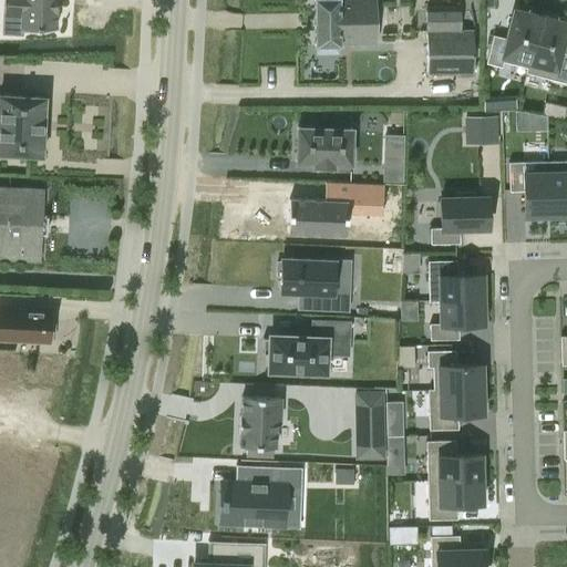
[(2,0),(2,12),(20,12),(20,30),(22,30),(42,30),(42,27),(55,28),(55,12),(57,12),(57,0),(2,0)]
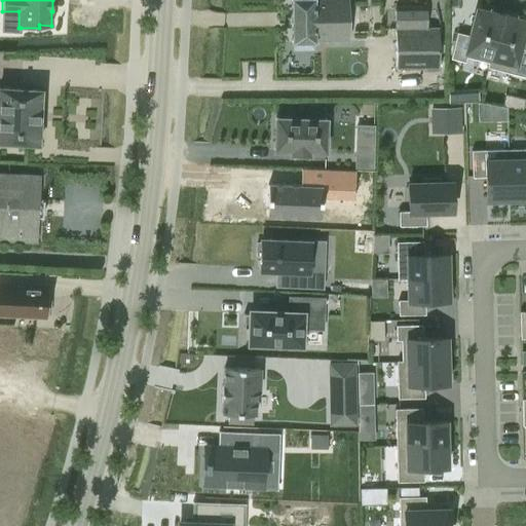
[(346,0),(290,0),(291,43),(314,42),(314,40),(347,40),(346,0)]
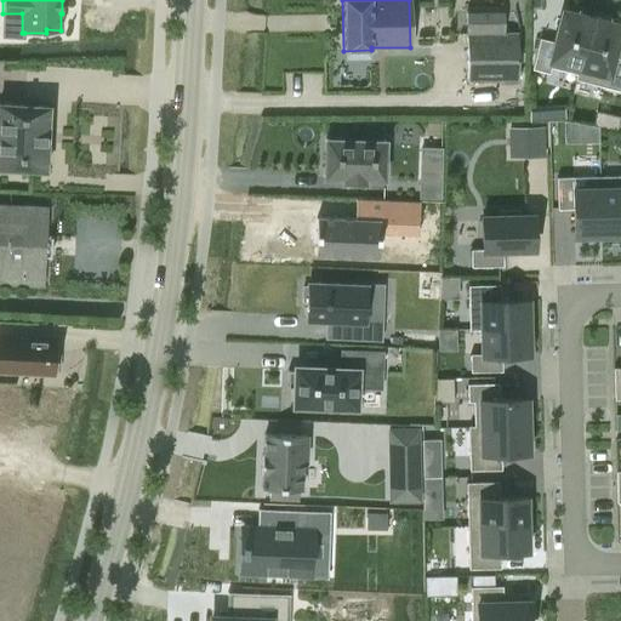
[(502,7),(465,7),(465,81),(477,81),(518,81),(517,57),(517,33),(503,33),(503,7),(502,7)]
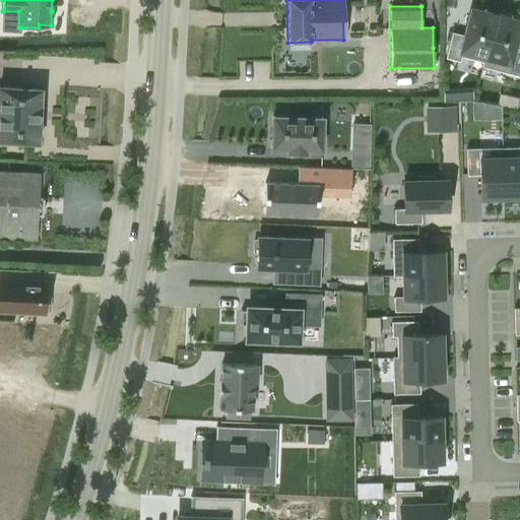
[(451,33),(445,58),(457,61),(459,56),(482,62),(483,62),(496,13),(484,10),(484,12),(471,9),(464,36),(451,33)]
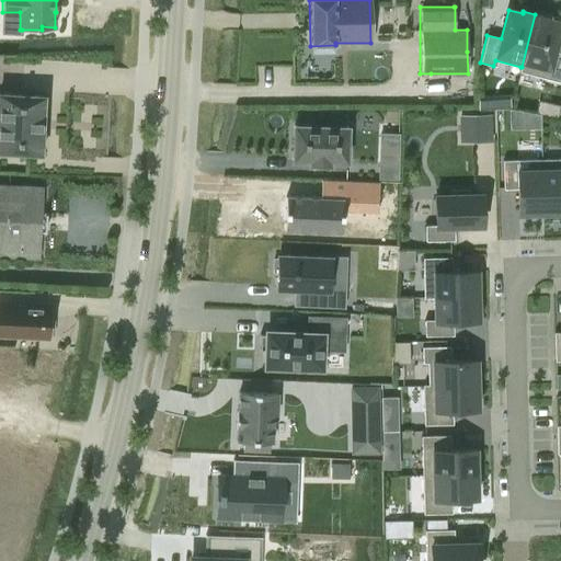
[(521,67),(519,72),(560,82),(560,80),(560,53),(553,52),(560,23),(560,22),(547,20),(548,18),(535,14),(522,67),(521,67)]
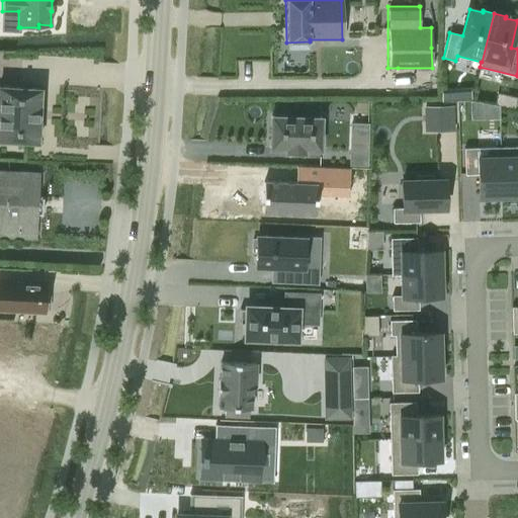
[(0,140),(37,143),(39,88),(0,86),(0,140)]
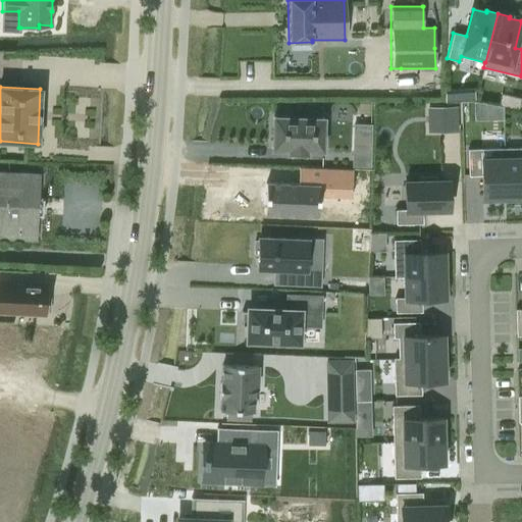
[(456,101),(456,89),(445,89),(446,101),(456,101)]
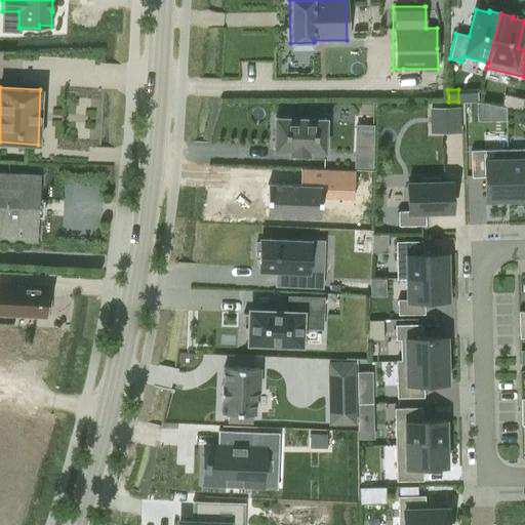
[(477,121),(489,121),(489,105),(476,102),(477,121)]
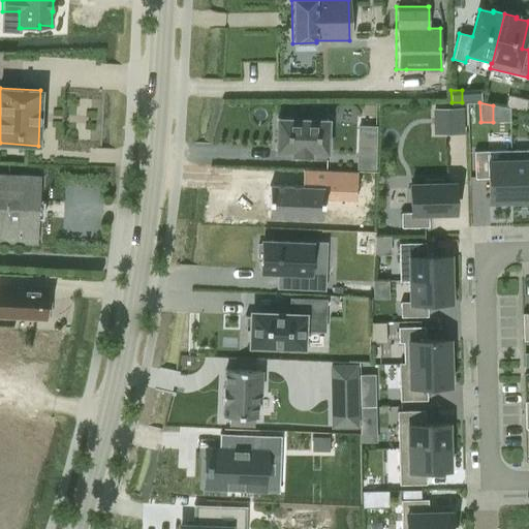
[(448,107),(449,134),(465,134),(464,107),(448,107)]
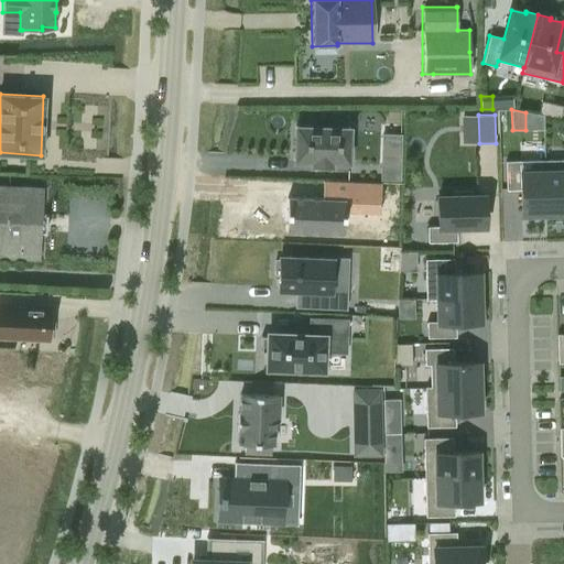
[(548,140),(563,140),(563,116),(549,116),(548,140)]
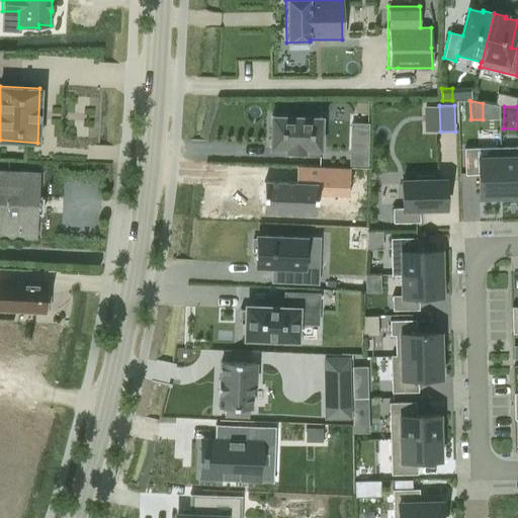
[(271,118),(270,146),(270,148),(272,148),(285,148),(285,152),(305,153),(305,149),(318,150),(320,150),(320,148),(320,135),(321,119),(321,117),(319,117),(319,118),(273,116),(271,116),(271,118)]
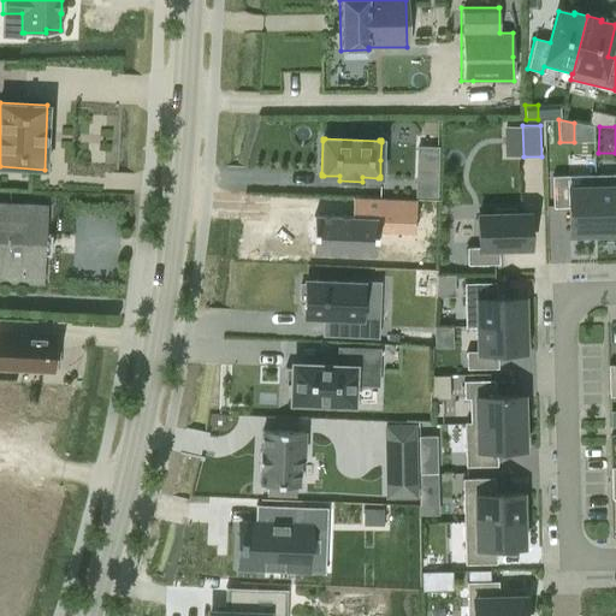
[(437,197),(438,172),(416,171),(415,197),(437,197)]
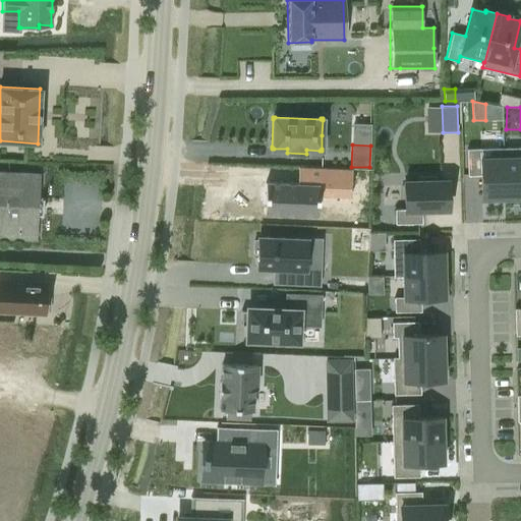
[(520,147),(503,148),(504,198),(520,197),(520,147)]
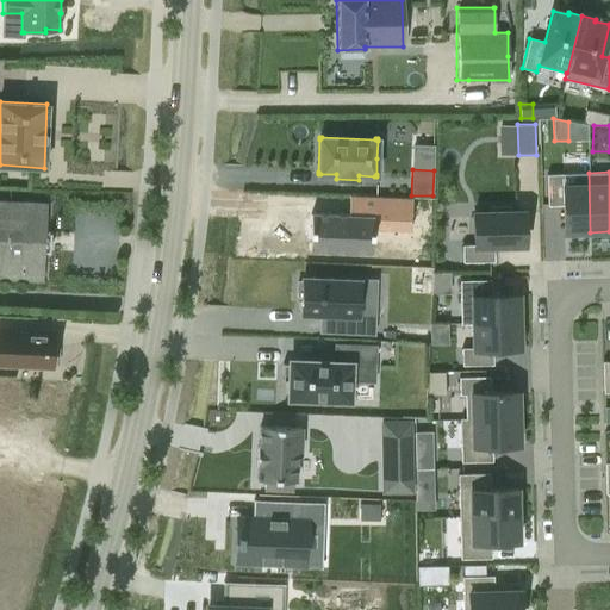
[(589,173),(547,174),(547,205),(562,205),(564,232),(590,232),(589,173)]
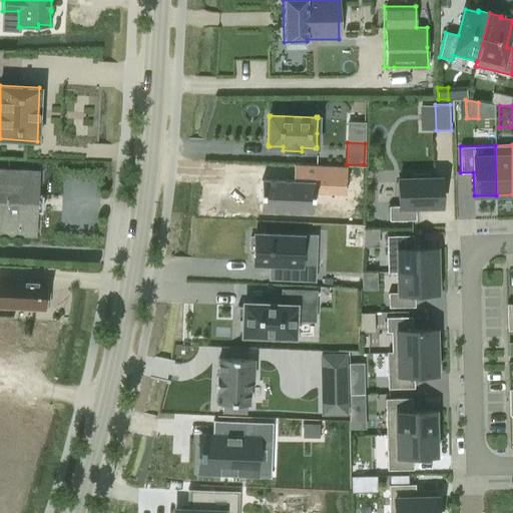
[(262,179),(260,210),(313,212),(313,193),(346,194),(347,166),(294,164),(294,180),(262,179)]
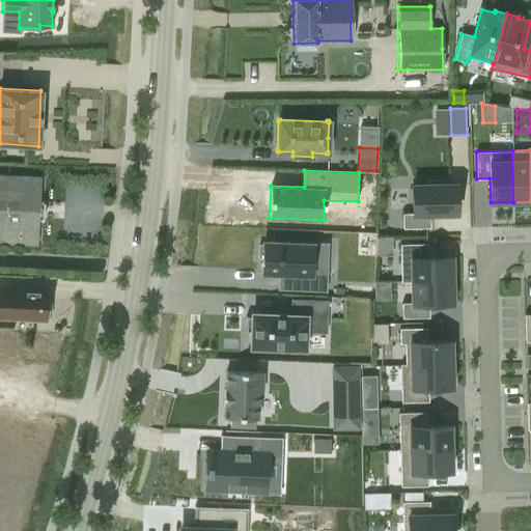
[(0,175),(0,242),(1,243),(35,244),(38,177),(0,175)]
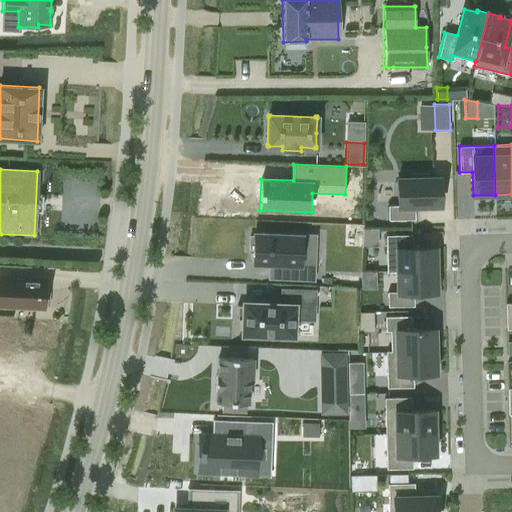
[(398,205),(388,206),(388,220),(414,219),(414,207),(440,206),(439,178),(427,178),(427,174),(411,174),(411,178),(397,179),(398,205)]
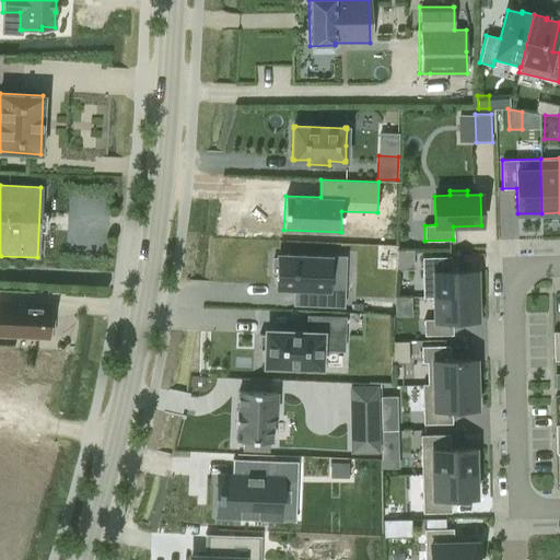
[(273,258),(272,271),(277,271),(276,288),(293,289),(312,289),(311,305),(342,306),(343,289),(345,257),(329,257),(277,255),(277,258),(273,258)]
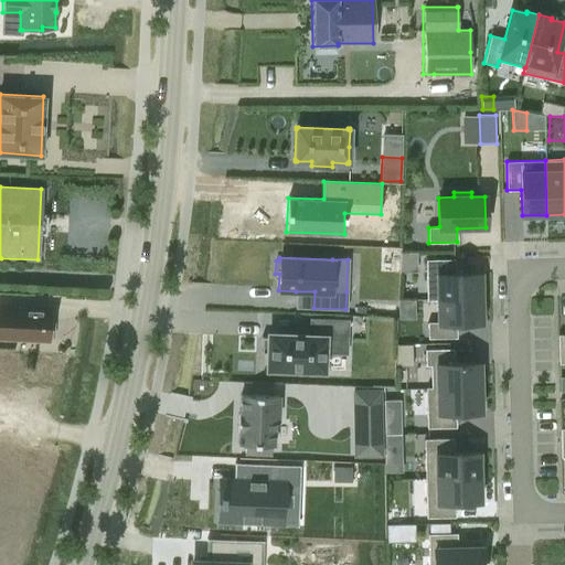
[(455,259),(426,260),(427,300),(437,300),(437,299),(481,298),(480,273),(455,274),(455,259)]
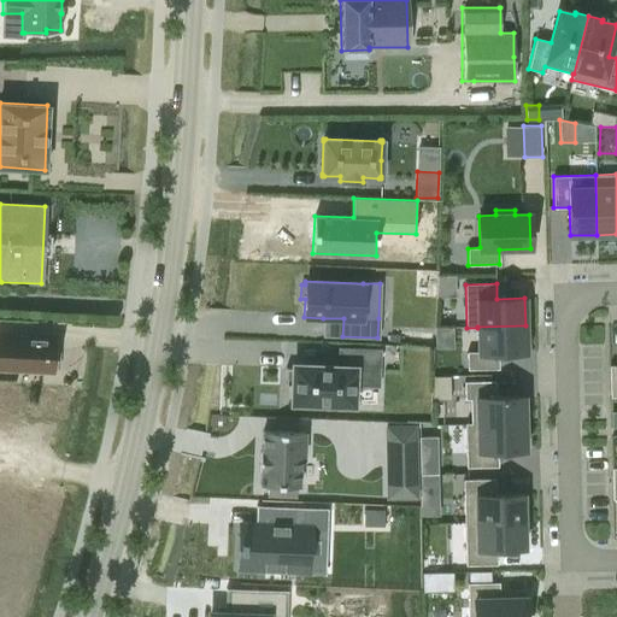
[(479,352),(466,352),(466,369),(498,369),(498,353),(526,352),(526,325),(477,327),(477,328),(479,352)]
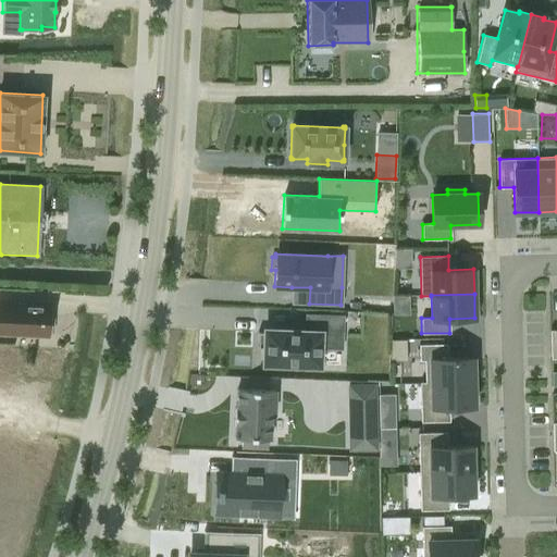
[(0,332),(11,333),(47,335),(48,331),(52,331),(54,307),(49,307),(49,306),(13,305),(13,304),(0,302),(0,332)]
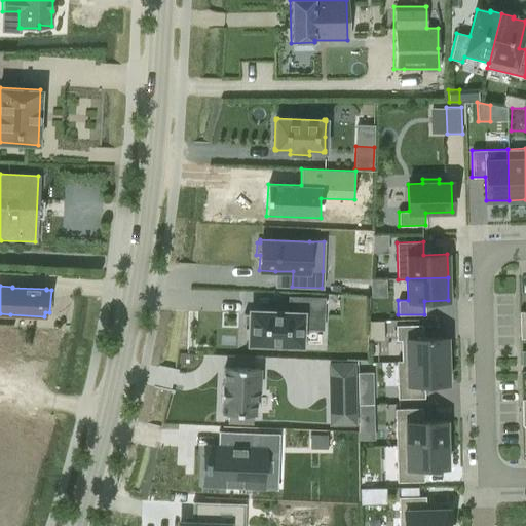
[(243,312),(242,328),(247,328),(247,346),(303,348),(304,330),(305,310),(324,310),(325,297),(288,296),(288,309),(248,308),(248,312),(243,312)]
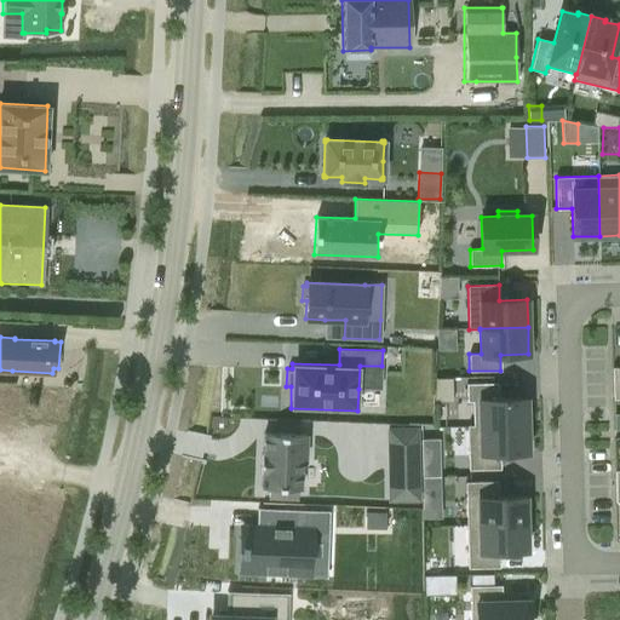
[(453,401),(452,378),(434,378),(435,401),(453,401)]
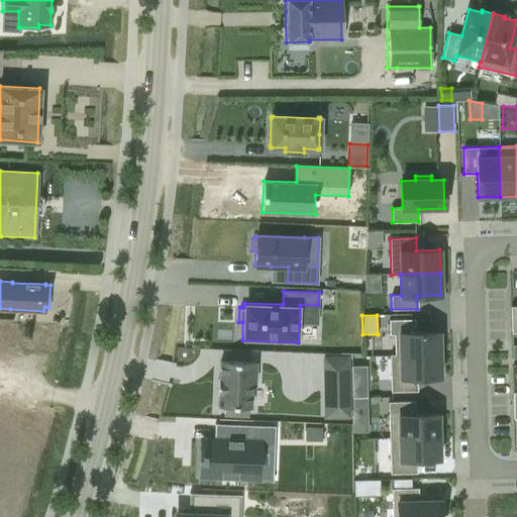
[(415,319),(389,320),(389,334),(394,334),(395,355),(439,354),(438,331),(415,332),(415,319)]
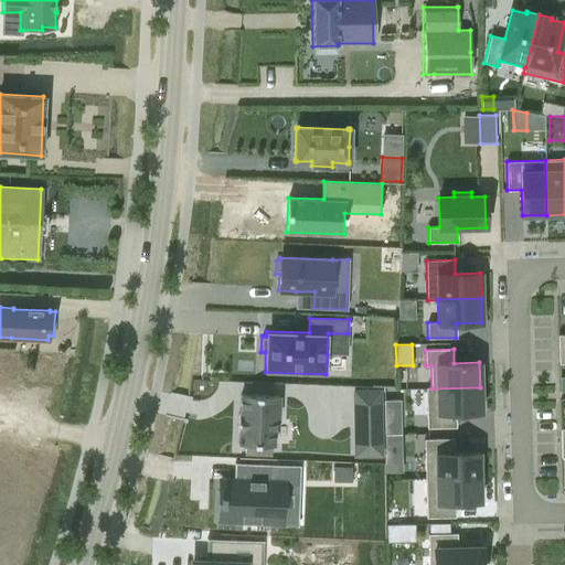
[(432,412),(426,412),(427,428),(456,427),(455,413),(481,413),(480,387),(432,388),(432,390),(432,412)]
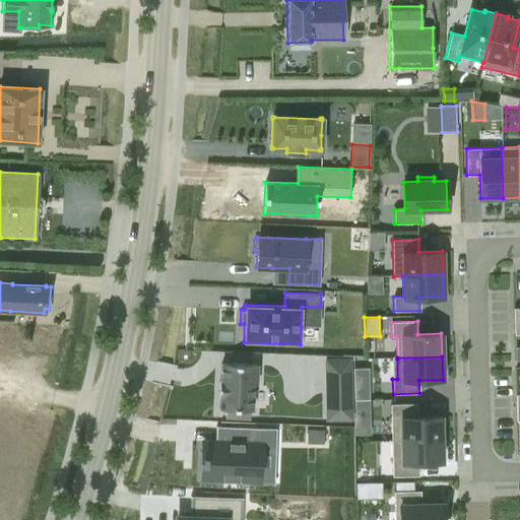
[(221,364),(220,407),(225,407),(225,415),(254,415),(255,364),(221,364)]
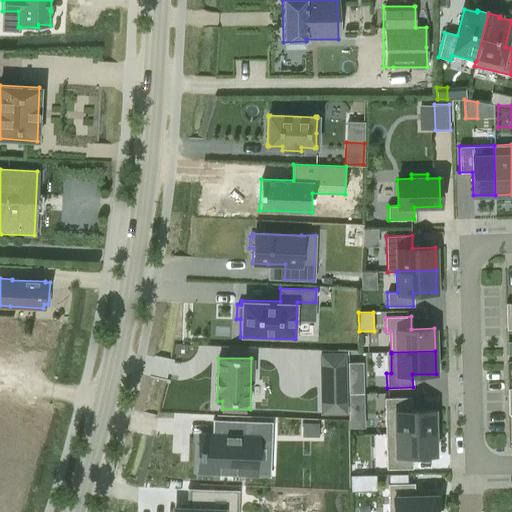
[(348,384),(348,394),(363,393),(363,383),(348,384)]
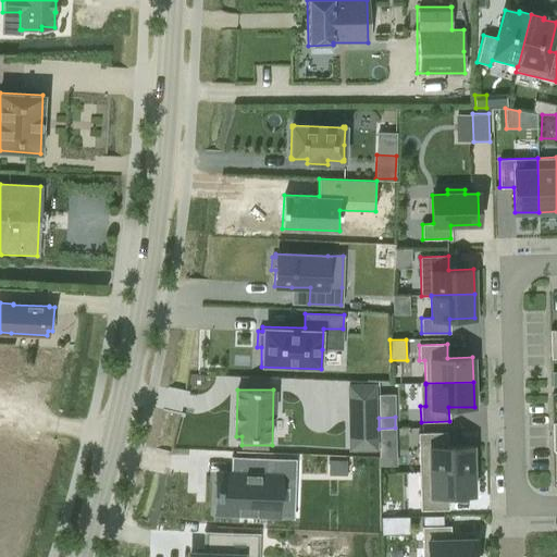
[(379,442),(396,442),(395,428),(379,429),(379,442)]
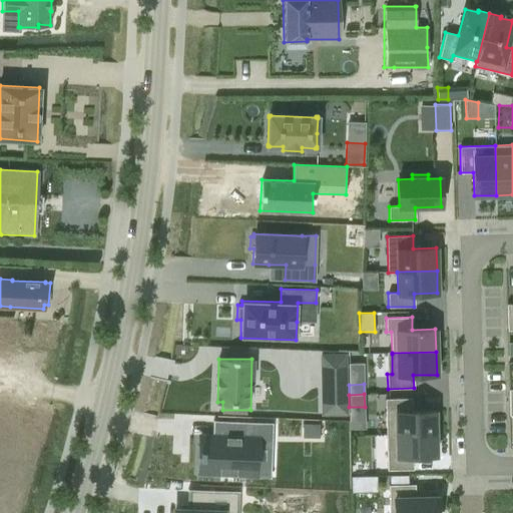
[(411,398),(385,399),(386,434),(435,433),(435,411),(411,411),(411,398)]
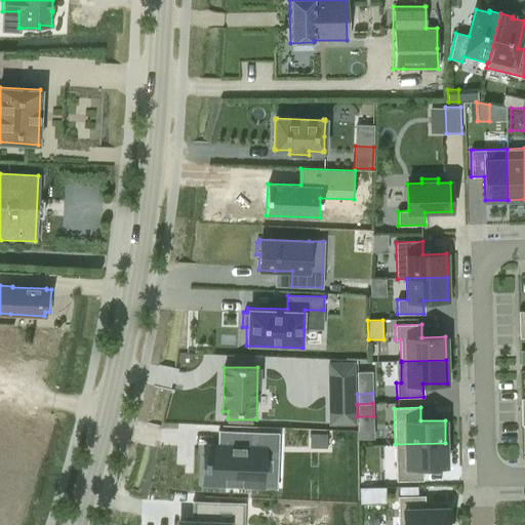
[(204,446),(203,483),(223,484),(223,487),(225,487),(225,484),(261,486),(263,450),(276,451),(276,434),(279,434),(279,433),(217,431),(217,432),(220,432),(219,446),(217,446),(204,446)]
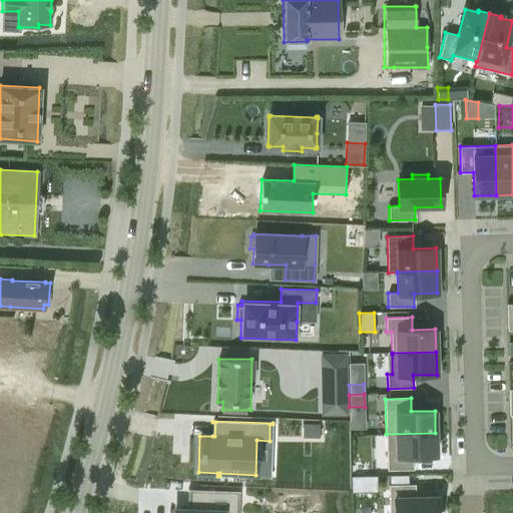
[(318,437),(318,423),(302,423),(302,437),(318,437)]
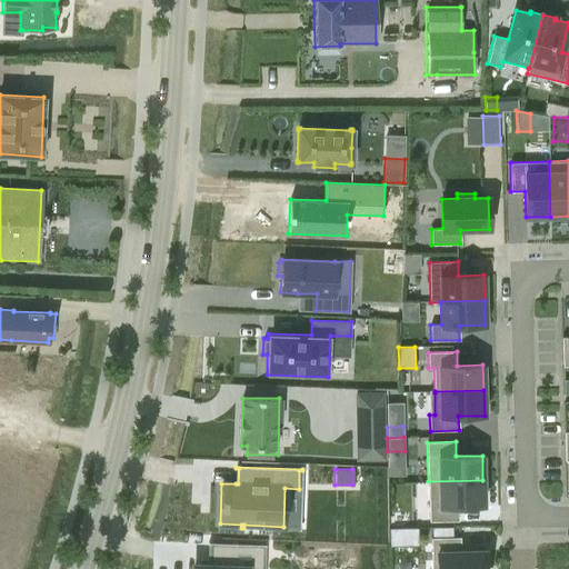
[(482,480),(428,481),(429,521),(458,520),(458,506),(483,506),(482,480)]
